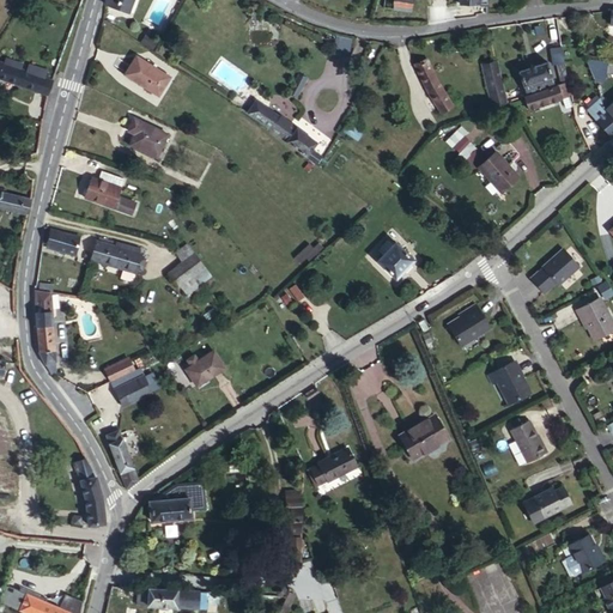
[(101,0),(101,2),(126,13),(131,0),(101,0)]
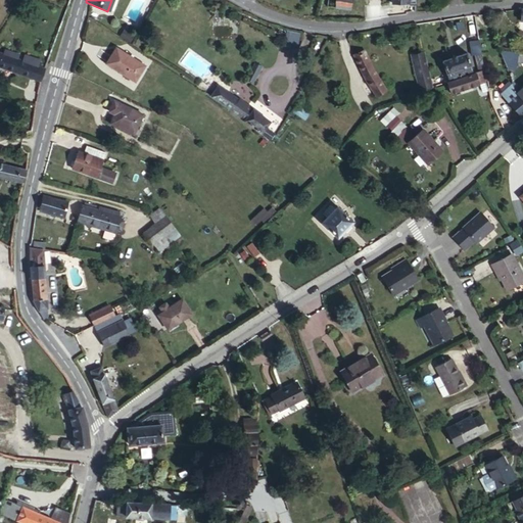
[(349,10),(349,0),(325,0),(326,3),(333,4),(332,9),(349,10)]
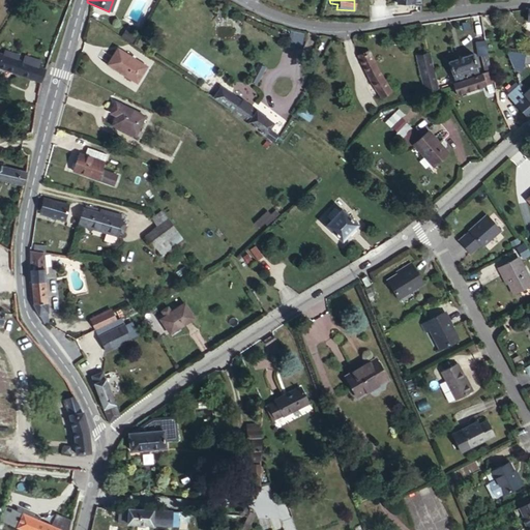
[(408,5),(408,19),(418,18),(418,0),(393,0),(394,3),(408,5)]
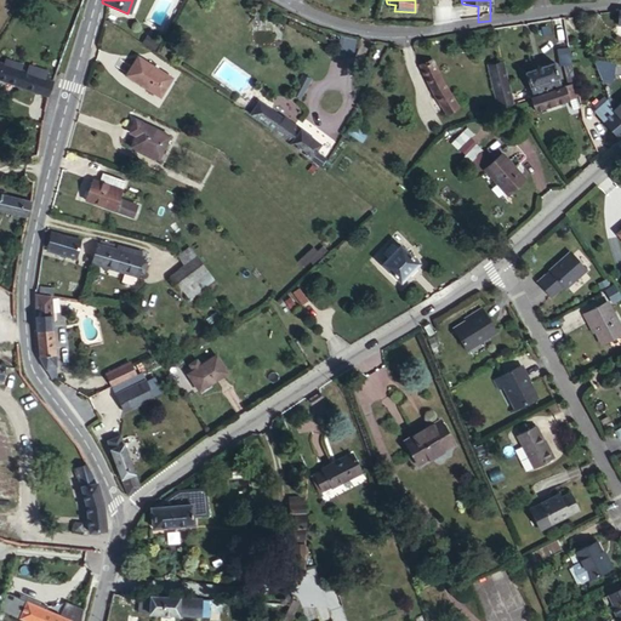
[(620,12),(604,15),(603,15),(604,29),(620,28),(620,12)]
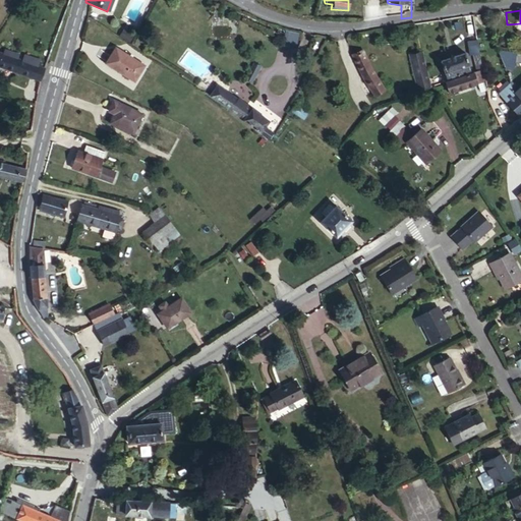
[(286,31),(283,45),(296,48),(298,33),(286,31)]
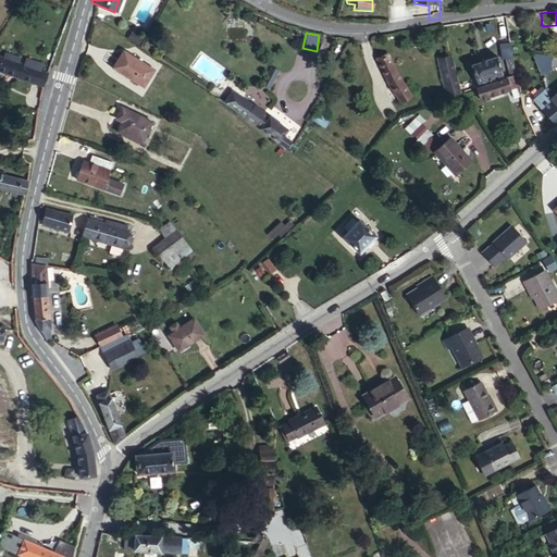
[(152,70),(130,54),(118,71),(140,86),(152,70)]
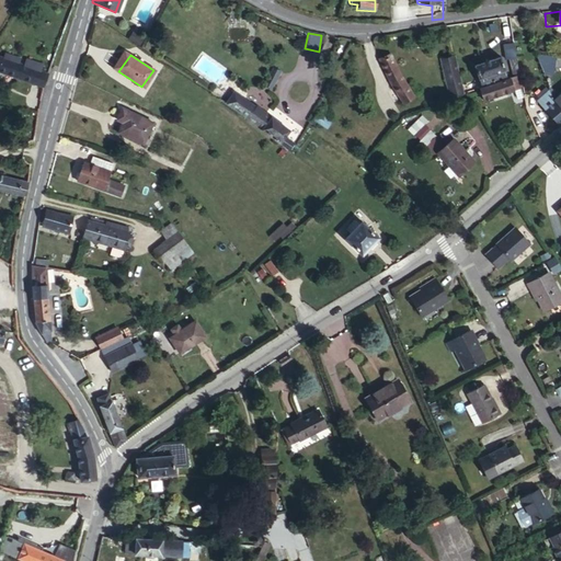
[(539,55),(538,73),(553,75),(556,56),(539,55)]
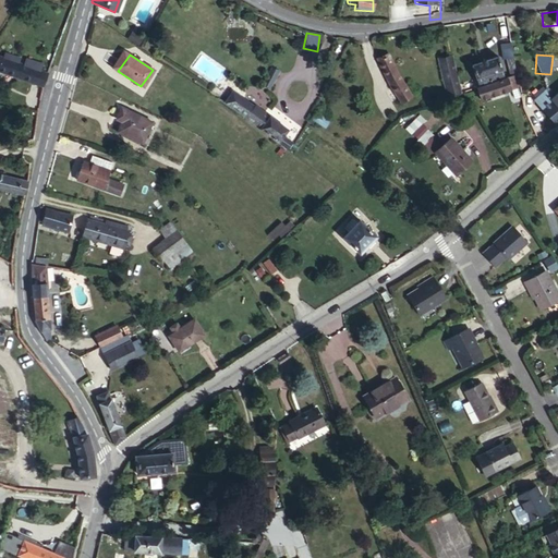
[(411,96),(385,59),(374,68),(400,105),(411,96)]
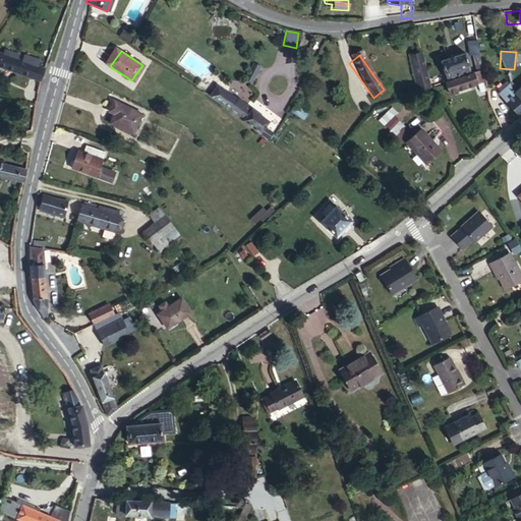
[(427,93),(418,59),(405,62),(416,96),(427,93)]
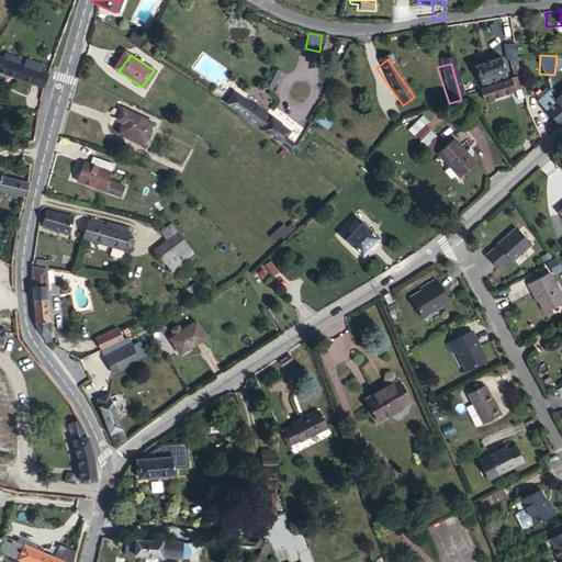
[(476,94),(501,88),(494,64),(469,72),(476,94)]
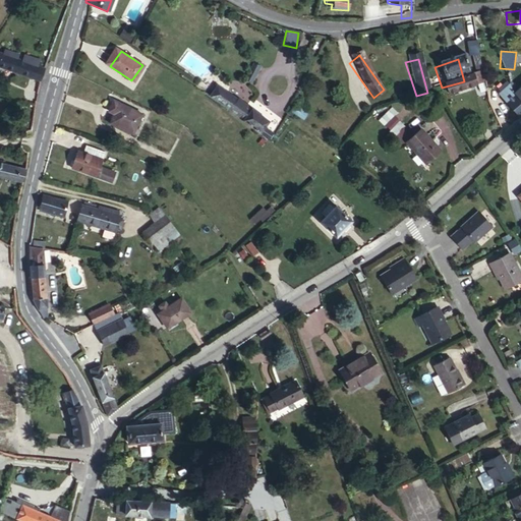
[(249,62),(243,79),(254,83),(259,65),(249,62)]
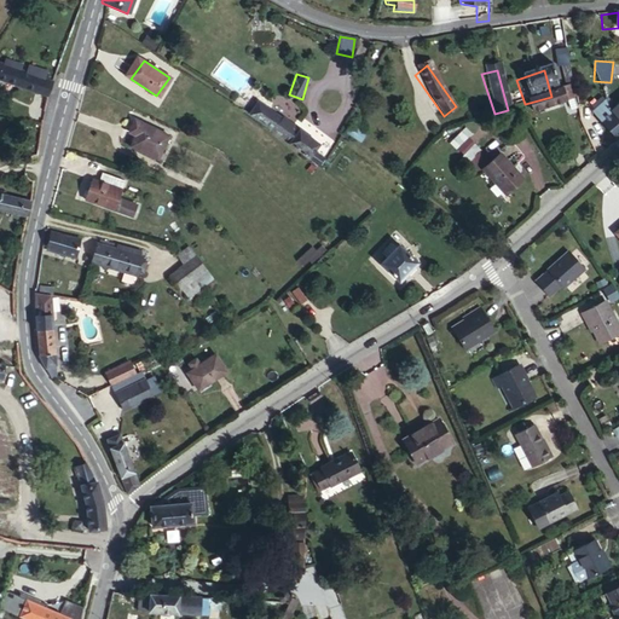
[(0,102),(36,116),(42,99),(12,87),(13,79),(0,75),(0,102)]
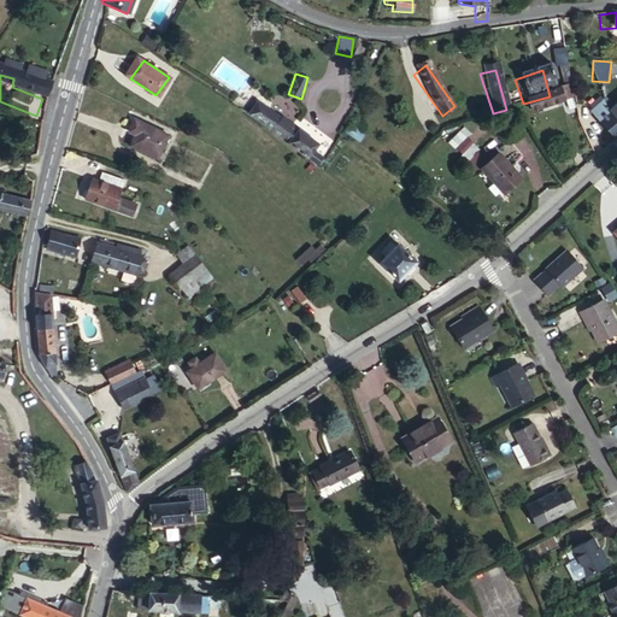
[(569,107),(565,92),(552,95),(558,111),(569,107)]
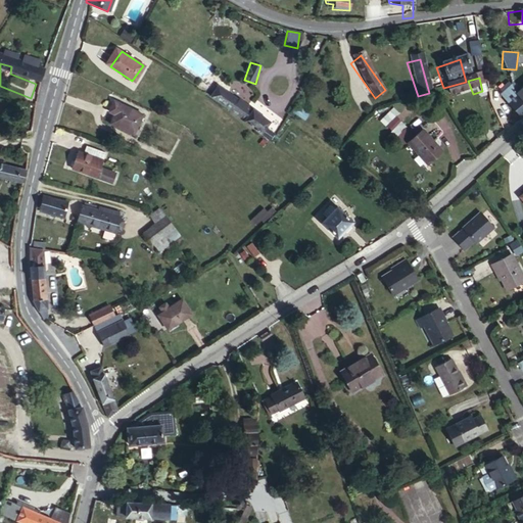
[(473,94),(468,81),(466,82),(443,88),(437,90),(441,103),(473,94)]
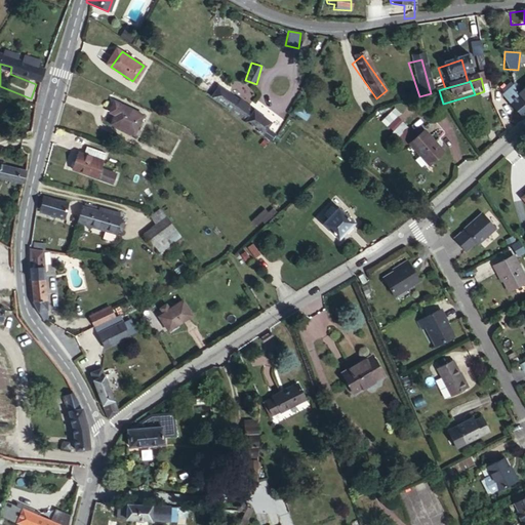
[(272,144),(278,134),(267,126),(270,119),(219,83),(208,98),(272,144)]
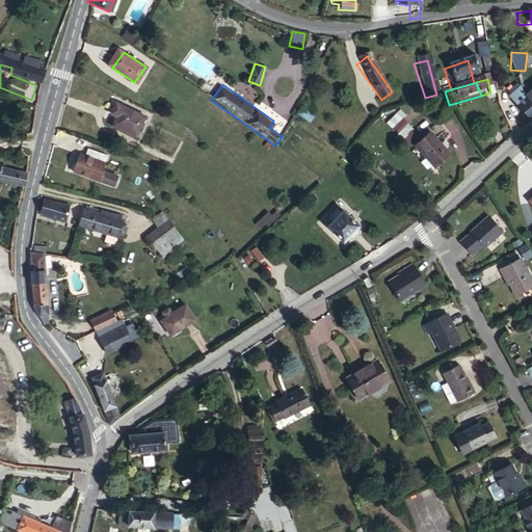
[(531,118),(531,92),(530,90),(517,101),(531,118)]
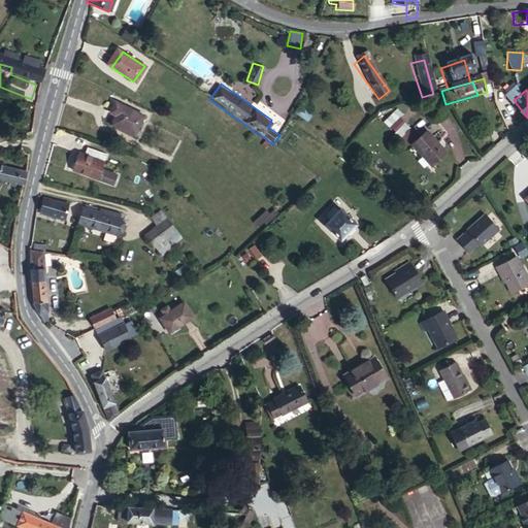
[(138,114),(118,105),(107,125),(128,135),(138,114)]
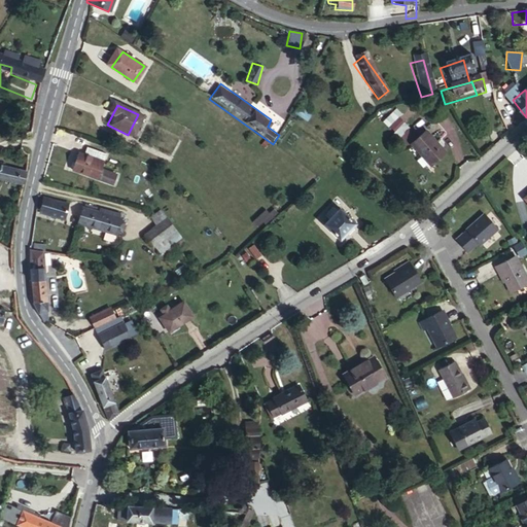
[(406,121),(398,113),(387,124),(393,131),(406,121)]
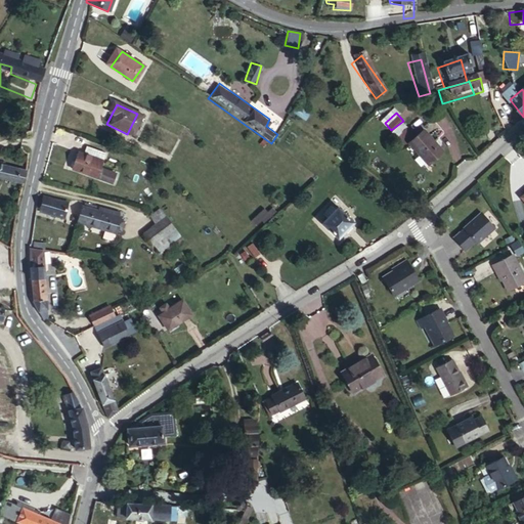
[(440,148),(424,127),(405,141),(422,163),(440,148)]
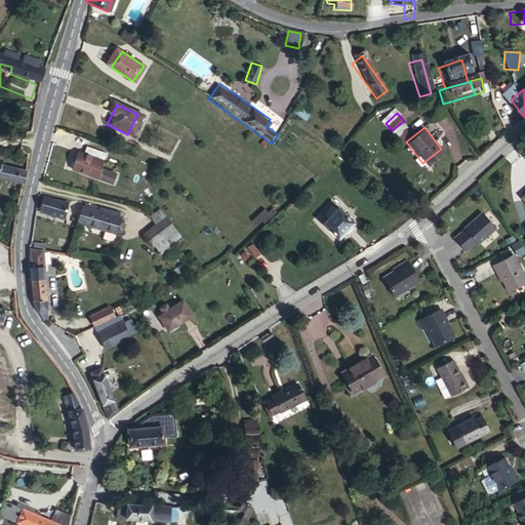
[(96,176),(105,151),(87,144),(84,153),(78,152),(73,168),(96,176)]
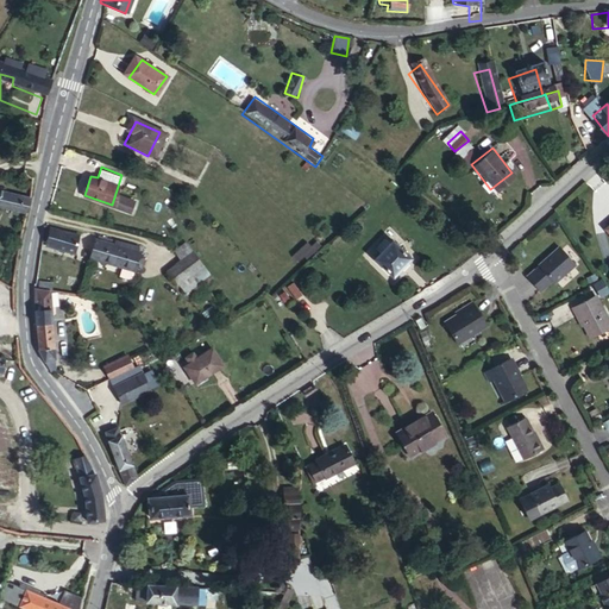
[(0,227),(11,232),(14,214),(0,208),(0,227)]
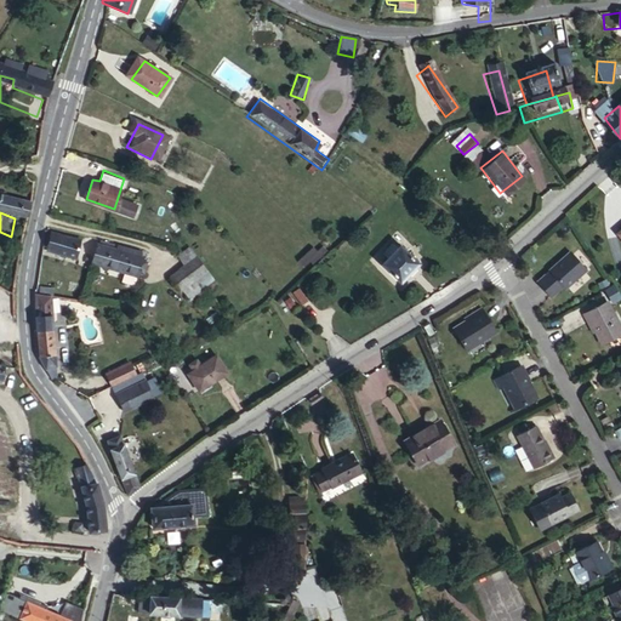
[(47,251),(97,260),(100,244),(50,234),(47,251)]
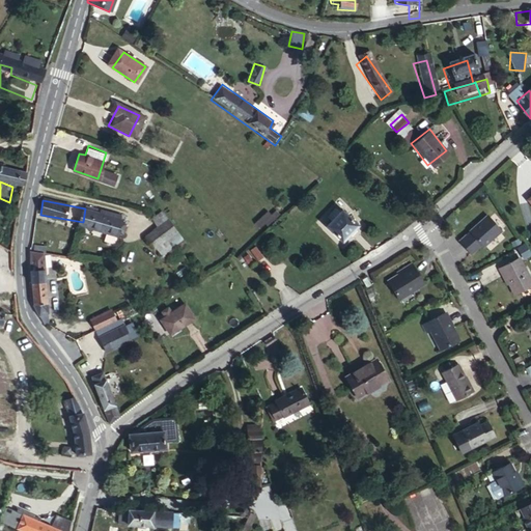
[(88,204),(87,208),(110,214),(109,226),(122,230),(124,226),(130,227),(132,218),(127,217),(127,214),(117,212),(117,208),(100,204),(100,206),(88,204)]
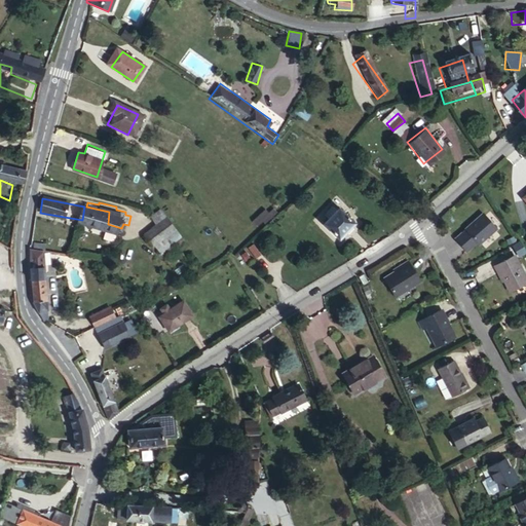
[(352,218),(333,203),(321,220),(338,235),(352,218)]
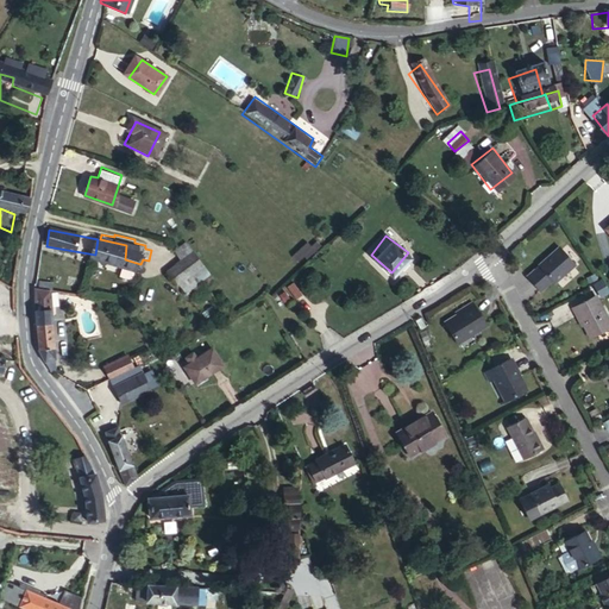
[(98,239),(95,255),(125,259),(126,245),(100,239),(98,239)]
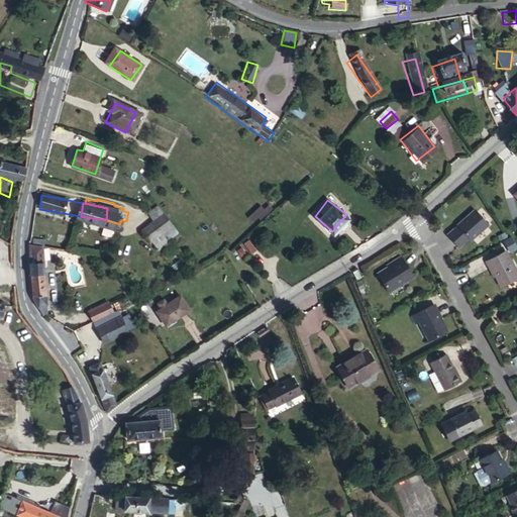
[(487,221),(473,207),(445,231),(457,243),(467,234),(469,238),(487,221)]
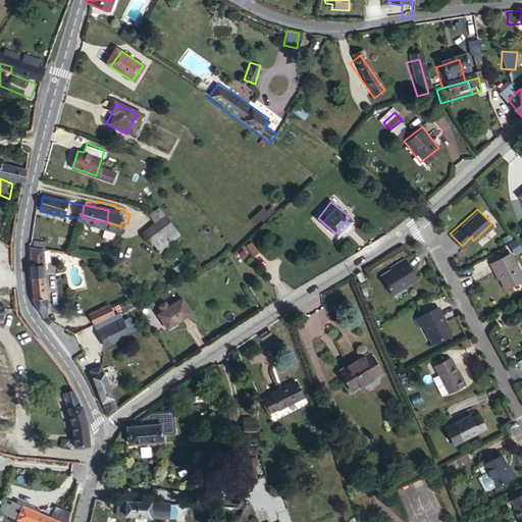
[(164,211),(158,216),(163,223),(169,218),(164,211)]
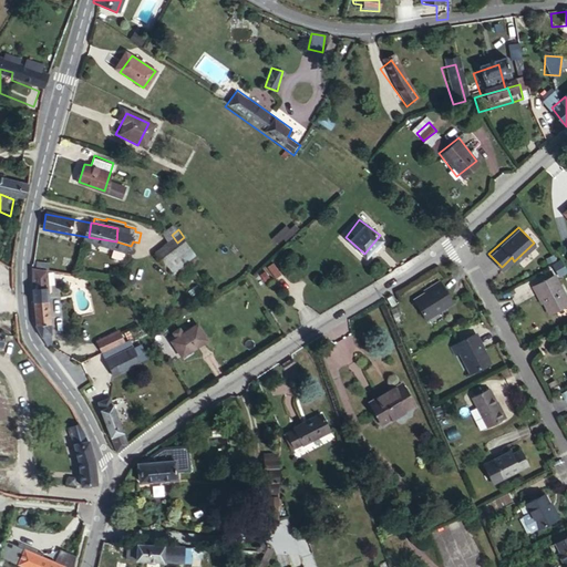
[(160,244),(176,267),(188,258),(177,243),(172,235),(160,244)]
